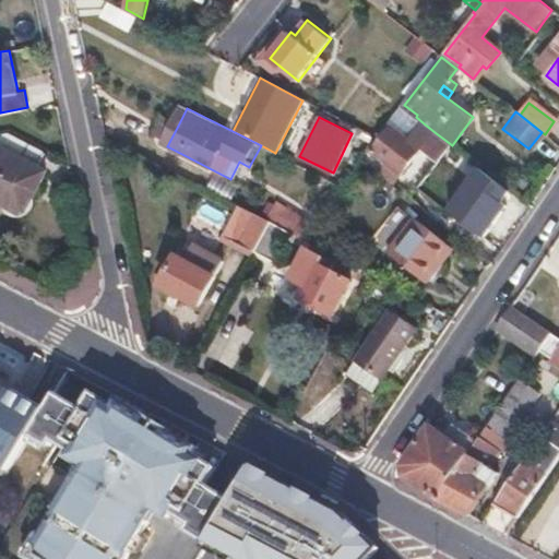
[(178,126),(167,120),(158,137),(169,142),(178,126)]
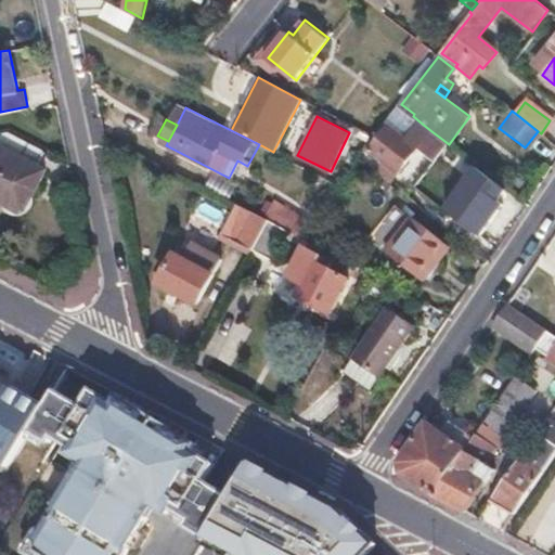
[(398,129),(391,125),(371,150),(384,160),(376,170),(387,178),(395,169),(399,172),(431,131),(421,123),(415,130),(404,121),(398,129)]
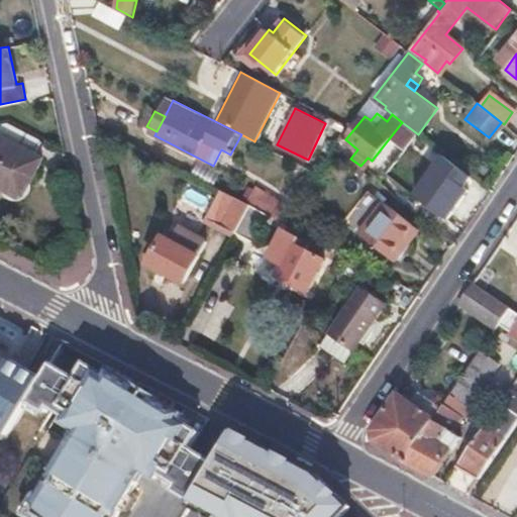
[(0,186),(22,198),(43,159),(34,153),(41,140),(10,122),(4,125),(0,131),(0,186)]
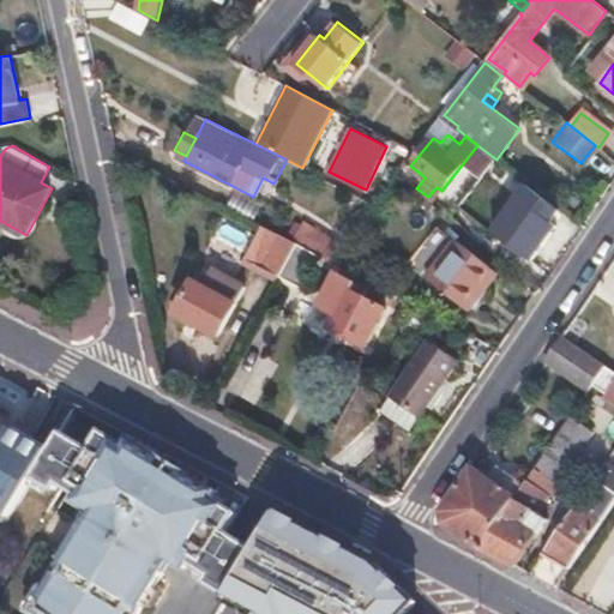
[(536,190),(527,204),(553,223),(561,210),(536,190)]
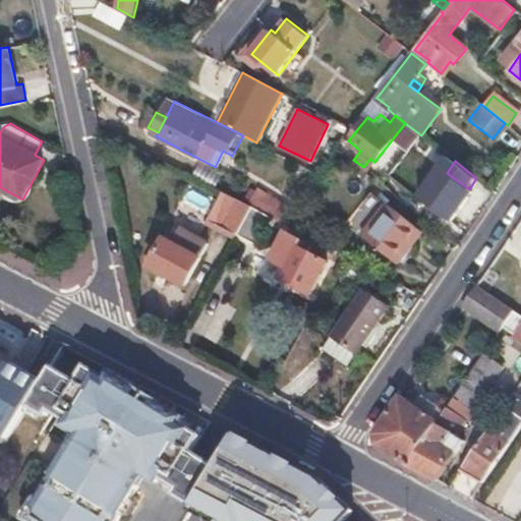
[(447,173),(440,167),(419,195),(451,218),(470,190),(469,189),(447,173)]
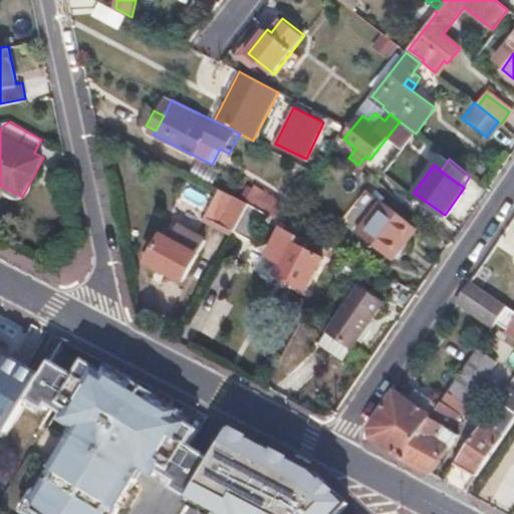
[(283,201),(252,185),(244,201),(247,203),(264,212),(275,217),(283,201)]
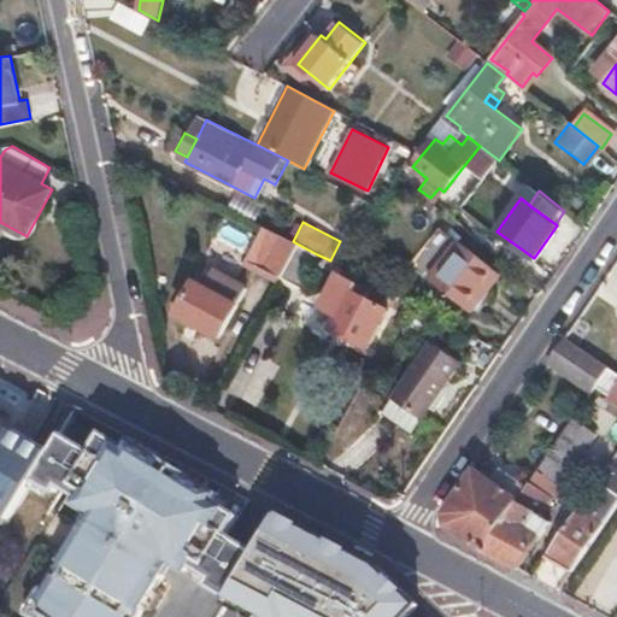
[(293,241),(262,225),(245,257),(280,275),(297,244),(293,241)]
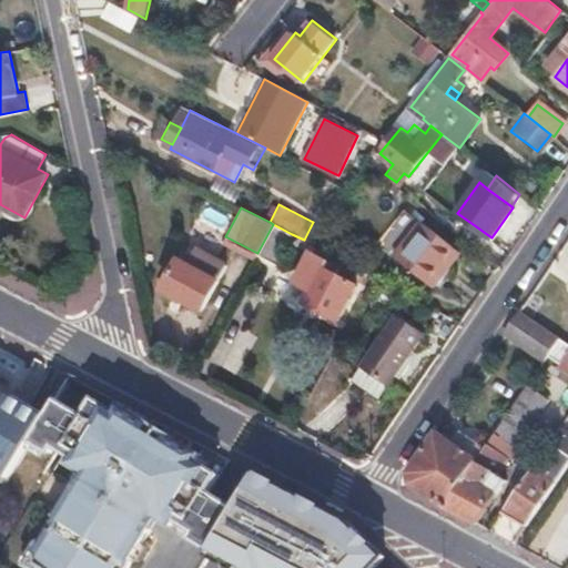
[(292,234),(273,224),(257,253),(276,264),(292,234)]
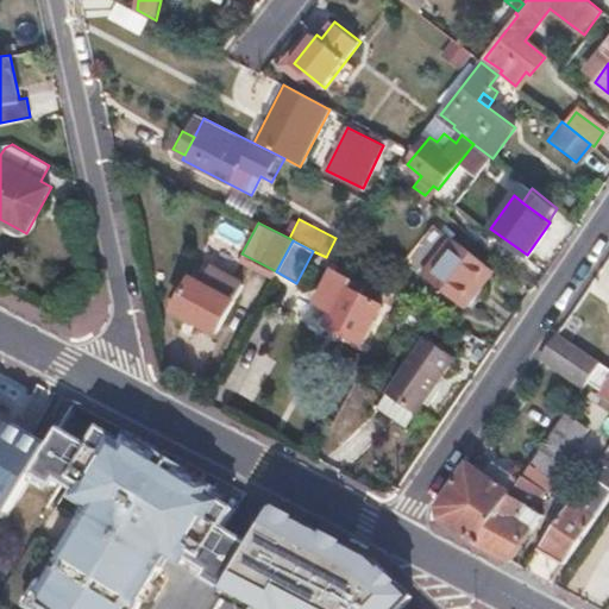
[(434,270),(440,274),(428,289),(445,302),(460,281),(450,272),(459,256),(449,249),(434,270)]
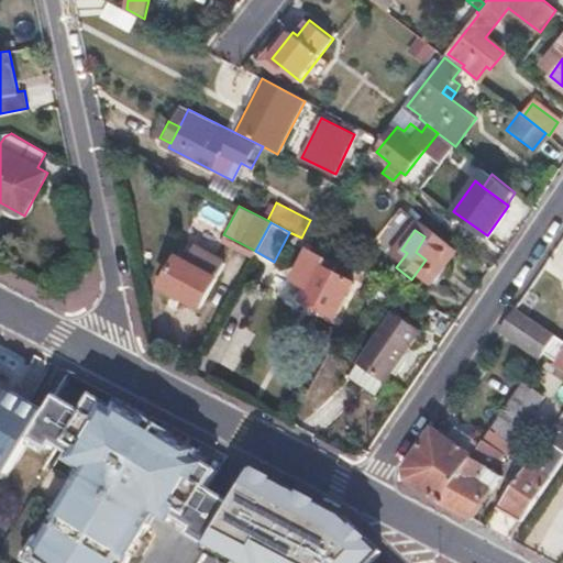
[(427,234),(424,236),(416,252),(426,260),(437,242),(427,234)]
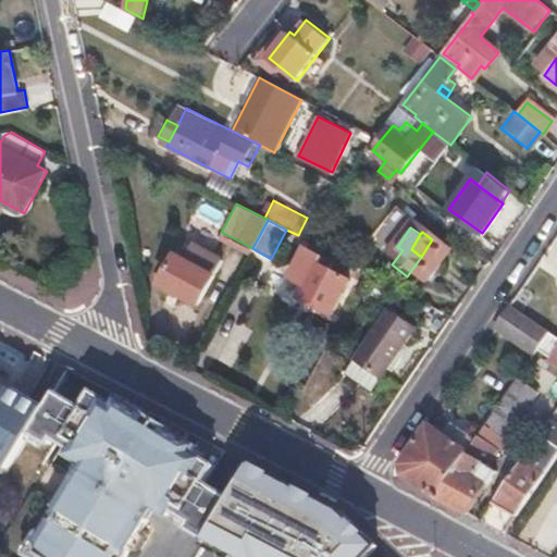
[(432,239),(421,257),(407,276),(422,286),(448,248),(434,237),(432,239)]
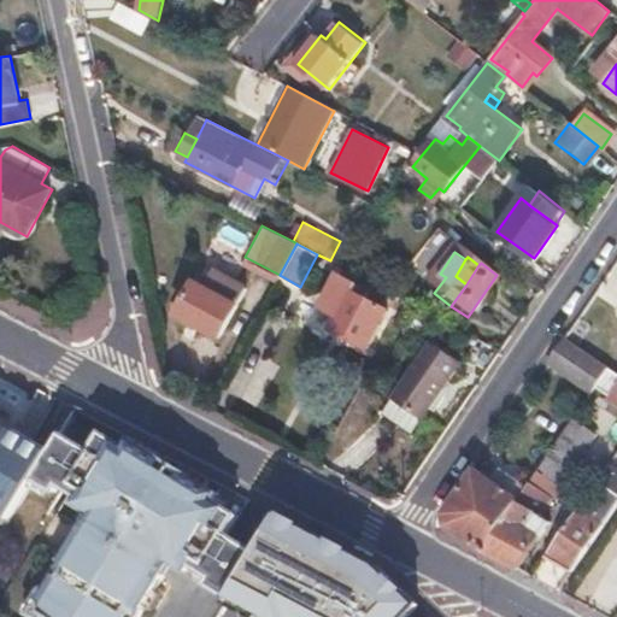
[(213,269),(204,286),(236,303),(245,287),(213,269)]
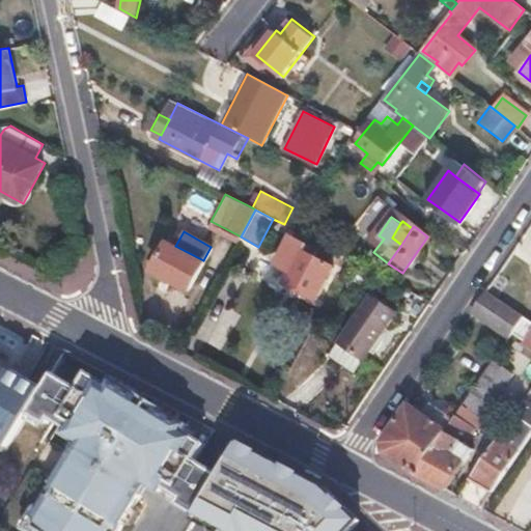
[(289,238),(276,263),(292,273),(287,283),(317,298),(334,267),(307,253),(310,248),(289,238)]
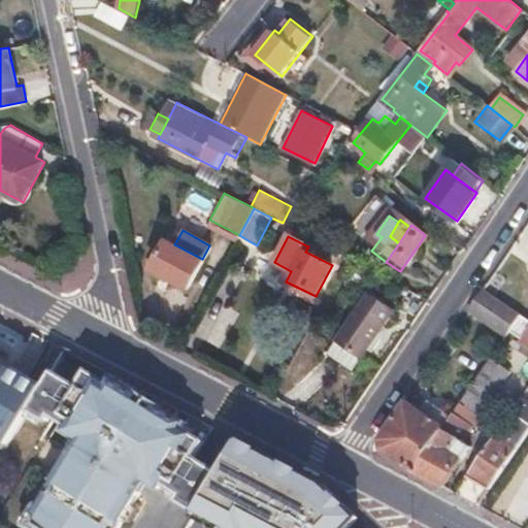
[(166,240),(152,268),(187,288),(202,259),(174,244),(166,240)]
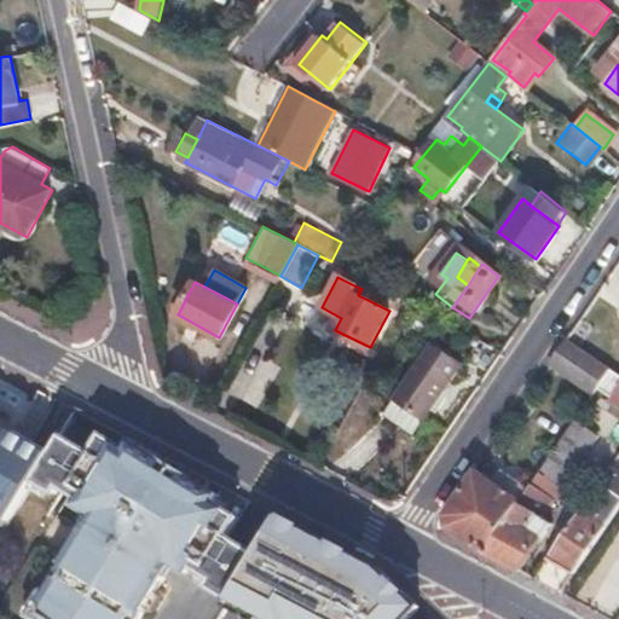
[(463,342),(429,323),(386,399),(421,420),(463,342)]
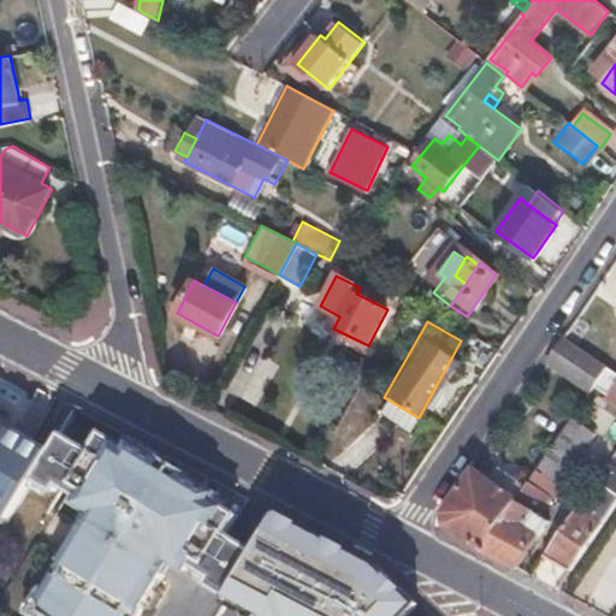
[(564,336),(548,360),(591,389),(594,384),(608,365),(564,336)]
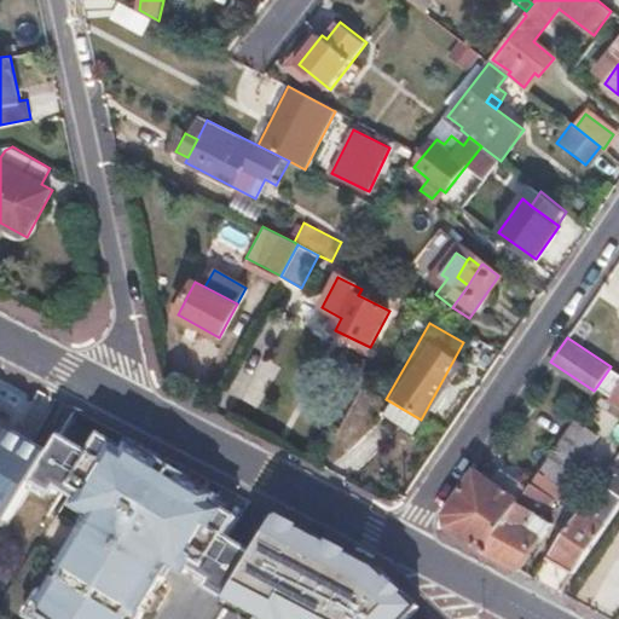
[(618,380),(618,372),(611,366),(597,386),(611,394),(618,380)]
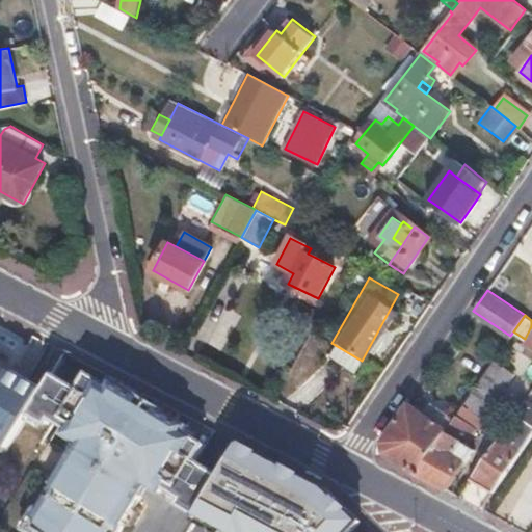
[(516,370),(496,357),(457,415),(477,427),(516,370)]
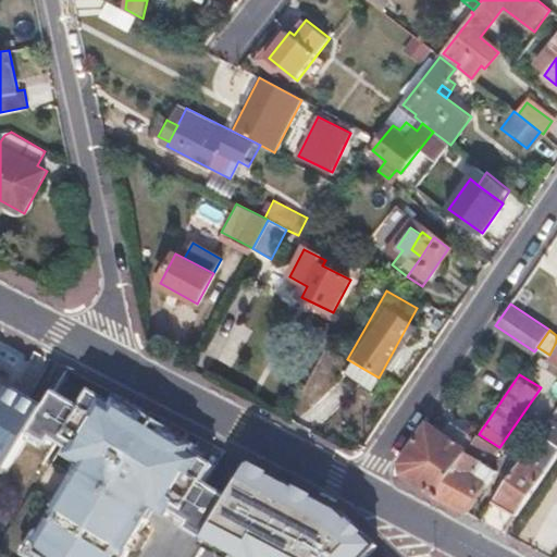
[(78,407),(54,393),(28,434),(50,446),(54,440),(71,449),(66,456),(75,461),(111,404),(87,391),(78,407)]
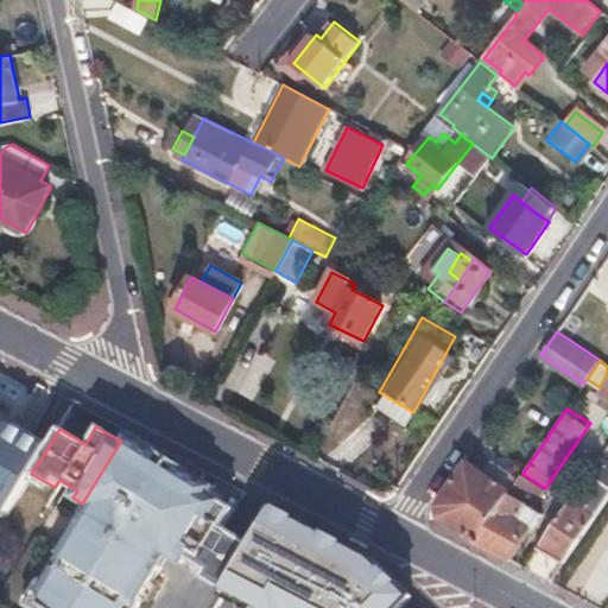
[(162,456),(125,435),(124,437),(160,457),(162,456)]
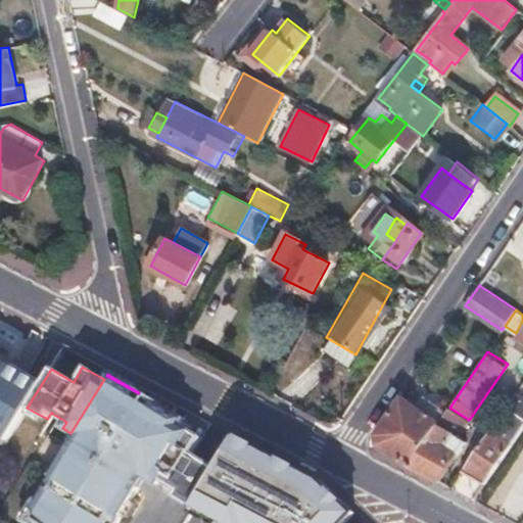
[(106,376),(104,379),(70,433),(78,437),(85,440),(79,450),(72,446),(32,516),(43,522),(60,522),(70,508),(138,393),(106,376)]
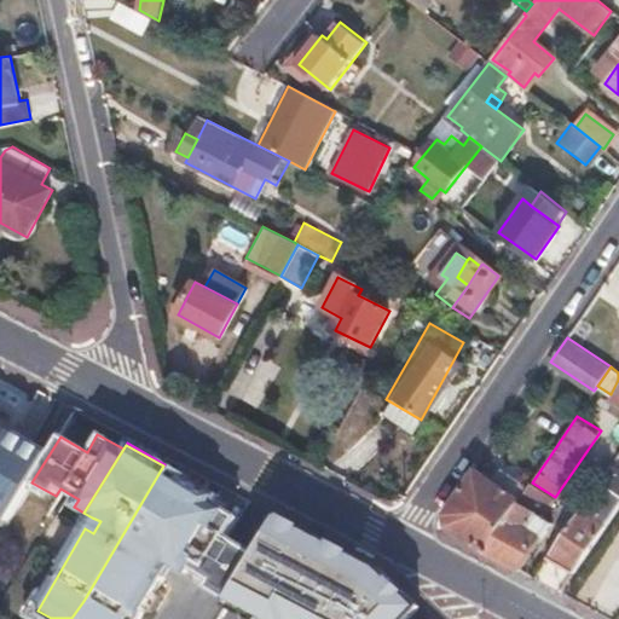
[(165,464),(163,466),(84,601),(115,618),(140,618),(166,577),(149,567),(162,545),(179,555),(172,566),(179,570),(218,507),(214,504),(219,496),(165,464)]
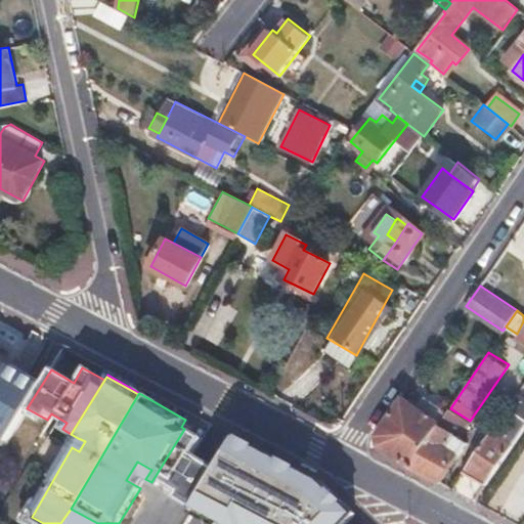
[(413,396),(406,399),(424,411),(424,403),(413,396)]
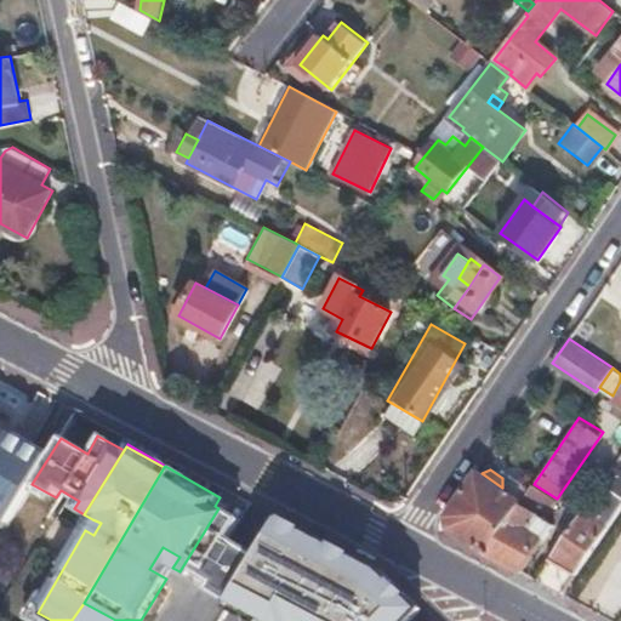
[(482,473),(478,472),(449,516),(449,528),(488,552),(520,502),(522,501),(516,496),(502,488),(482,473)]
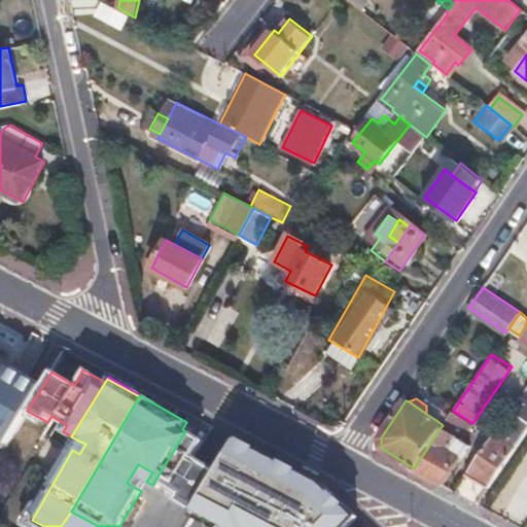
[(526,418),(510,409),(497,427),(504,432),(500,440),(515,449),(526,430),(526,418)]
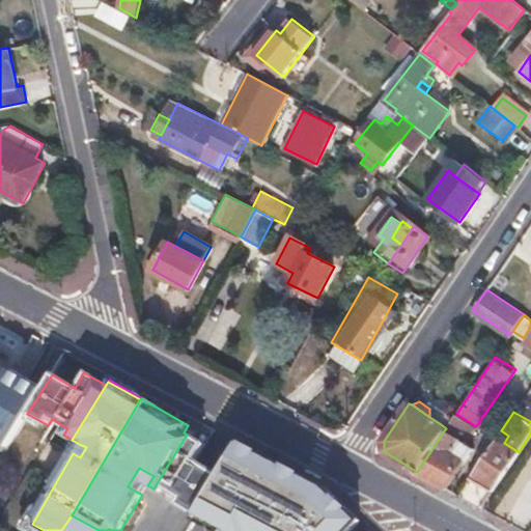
[(453,418),(446,428),(445,429),(460,440),(466,443),(476,426),(456,414),(453,418)]
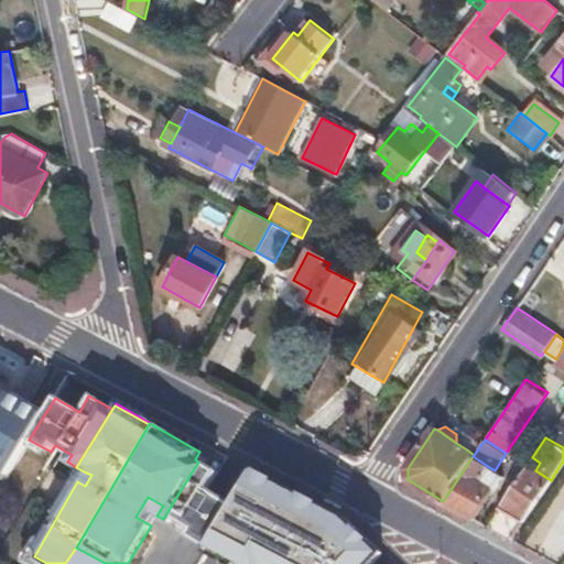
[(481,444),(476,441),(468,451),(474,455),(481,444)]
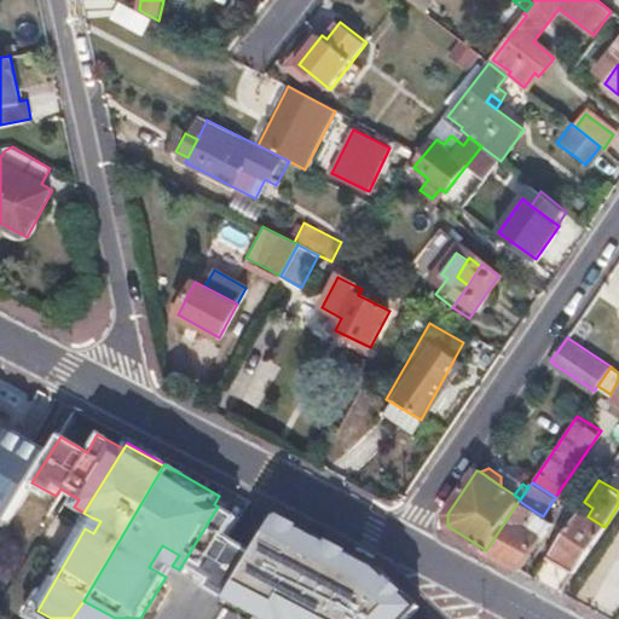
[(0,531),(18,496),(4,489),(0,495),(0,531)]
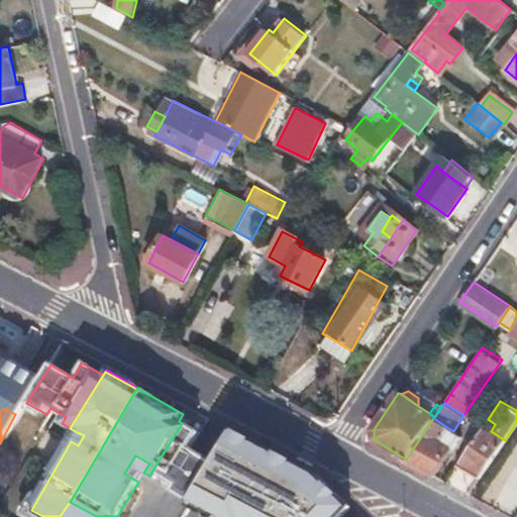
[(448,428),(433,418),(406,459),(434,475),(452,448),(445,443),(447,440),(442,436),(445,431),(448,428)]
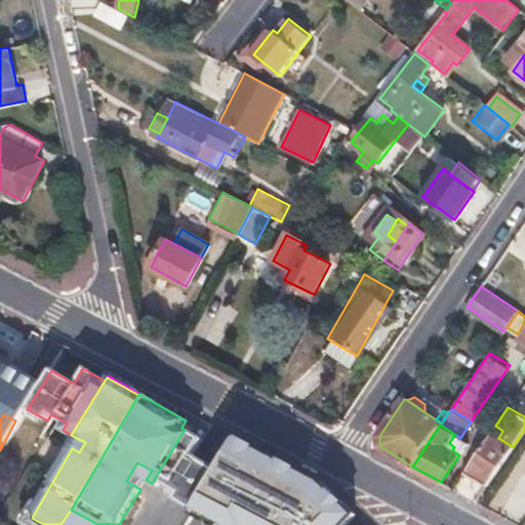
[(502,431),(495,426),(463,472),(486,486),(513,447),(498,438),(502,431)]
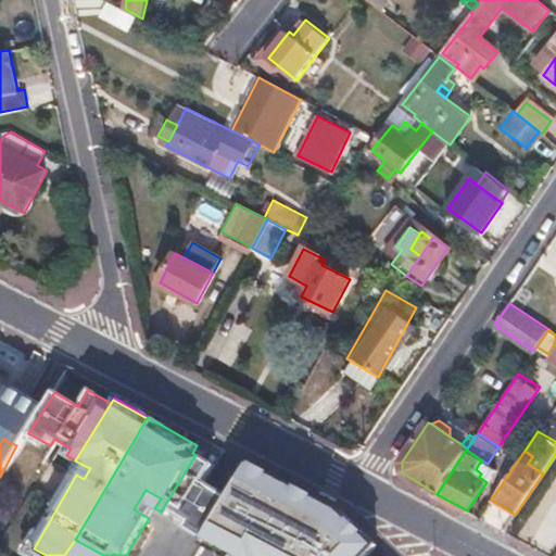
[(215,466),(196,455),(161,512),(181,523),(205,483),(215,466)]
